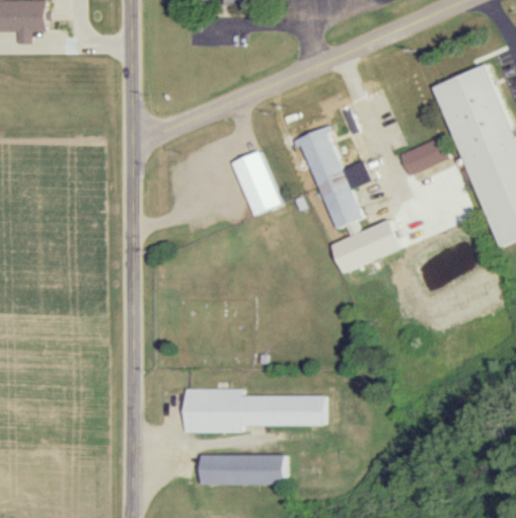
[(45,0),(0,0),(0,31),(16,31),(16,45),(29,45),(29,31),(45,31),(45,0)]
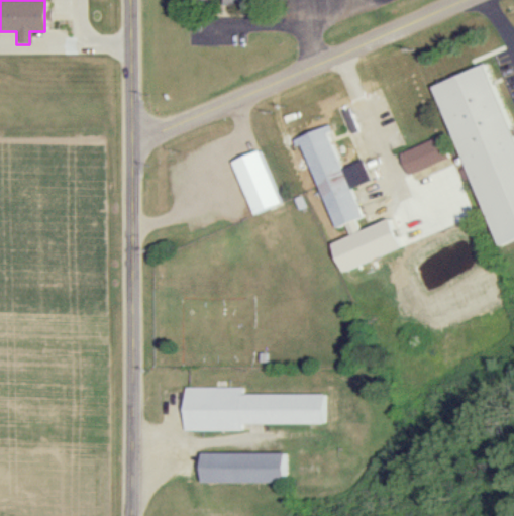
[(434,84),(495,246),(513,238),(513,137),(487,65),(434,84)]
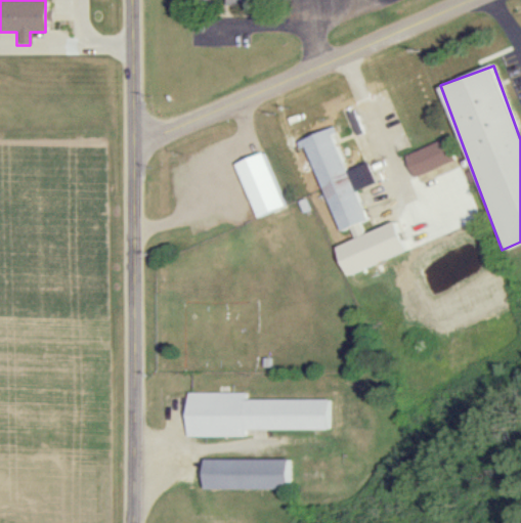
[(405,254),(395,223),(360,235),(357,223),(365,221),(355,190),(375,183),(368,164),(344,172),(330,129),(302,138),(335,233),(348,228),(352,242),(335,248),(344,274),(405,254)]
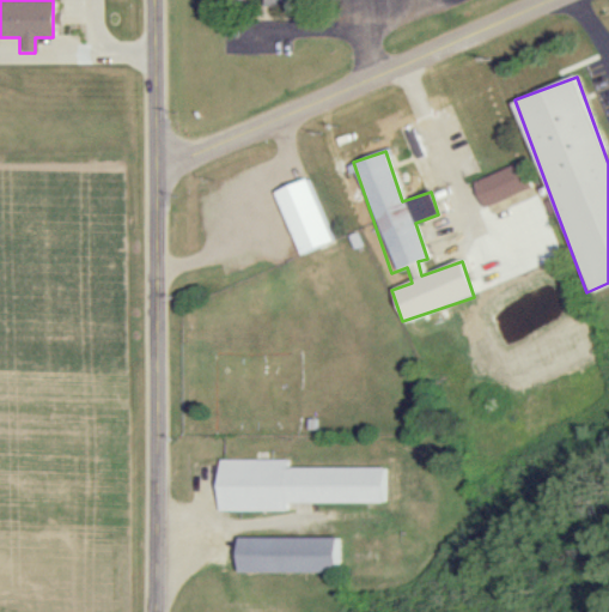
[(529,187),(518,162),(472,182),(482,207),(529,187)]
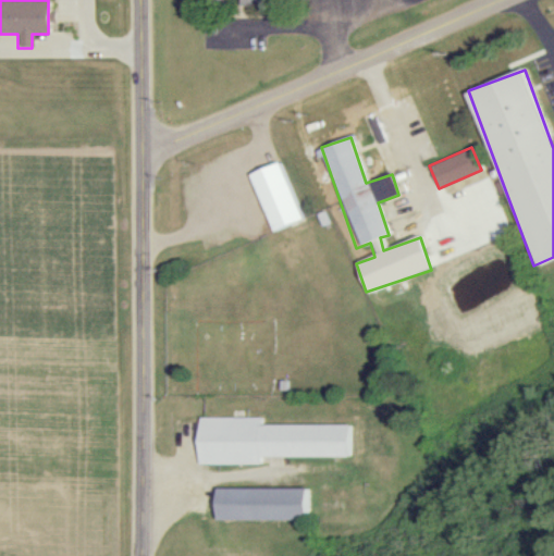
[(278,162),(248,173),(270,231),(298,220),(278,162)]
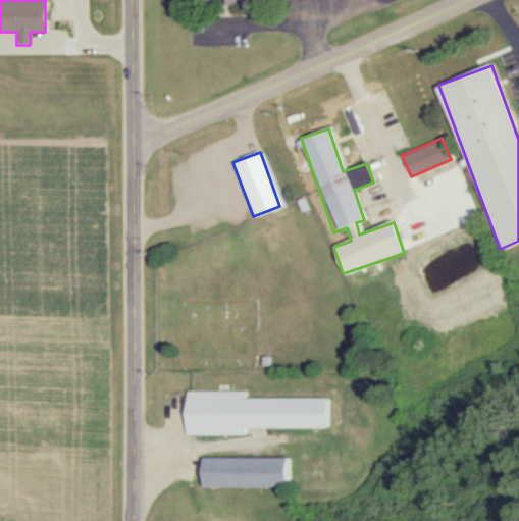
[(241,434),(241,427),(324,427),(324,398),(240,397),(240,391),(184,391),(184,434),(241,434)]
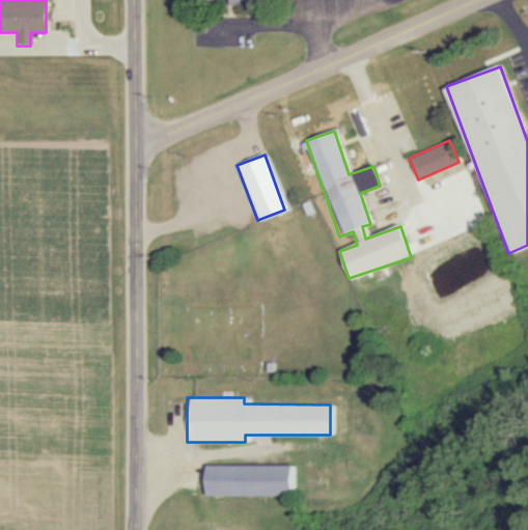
[(204,466),(204,496),(290,496),(290,466),(204,466)]
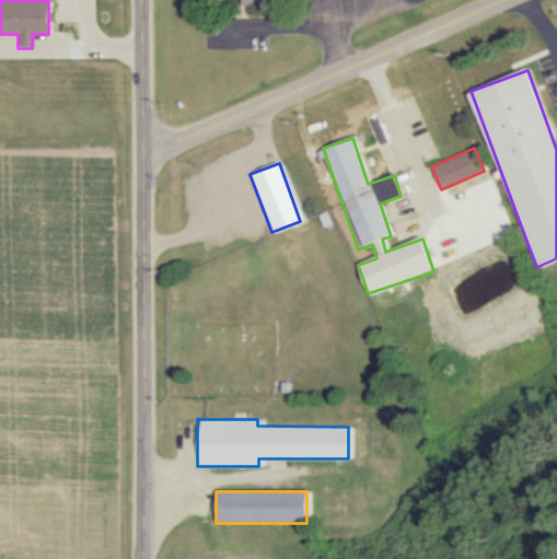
All buildings are outlined.
